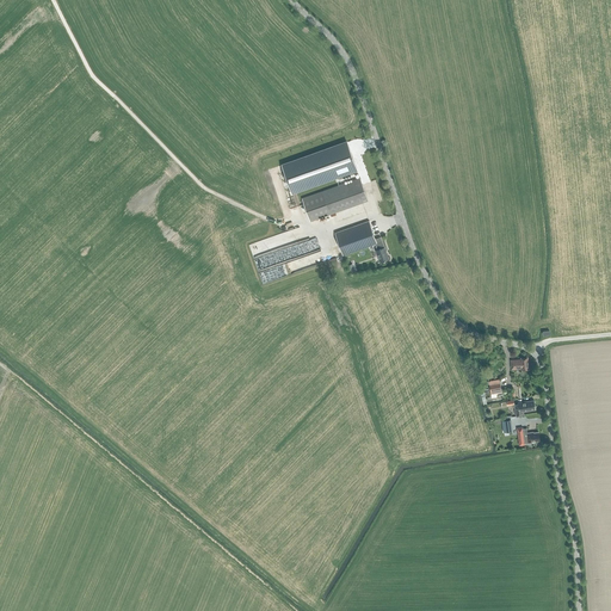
[(347,142),(283,166),(292,192),(357,168),(347,142)]
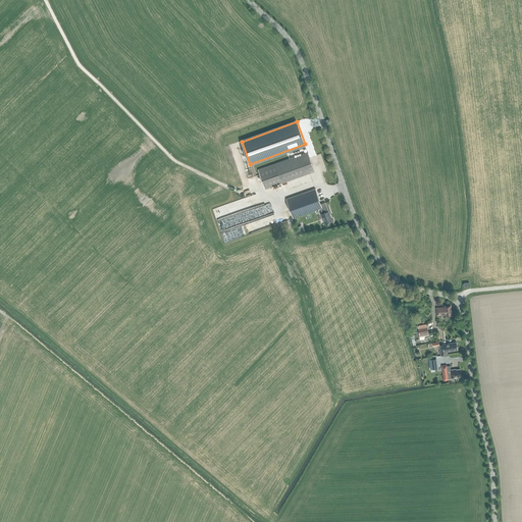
[(290,158),(289,159),(258,169),(258,172),(259,174),(265,190),(315,171),(306,148),(302,149),(303,152),(302,153),(301,150),(292,154),(293,157),(290,158)]
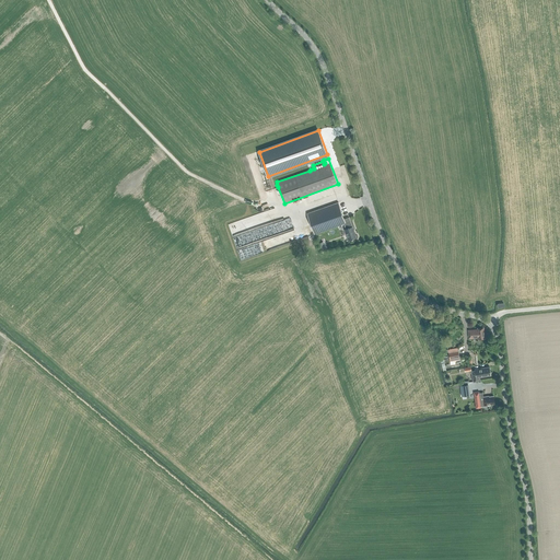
[(349,218),(343,219),(338,202),(306,213),(314,234),(343,224),(346,229),(345,230),(348,241),(357,237),(352,226),(349,218)]
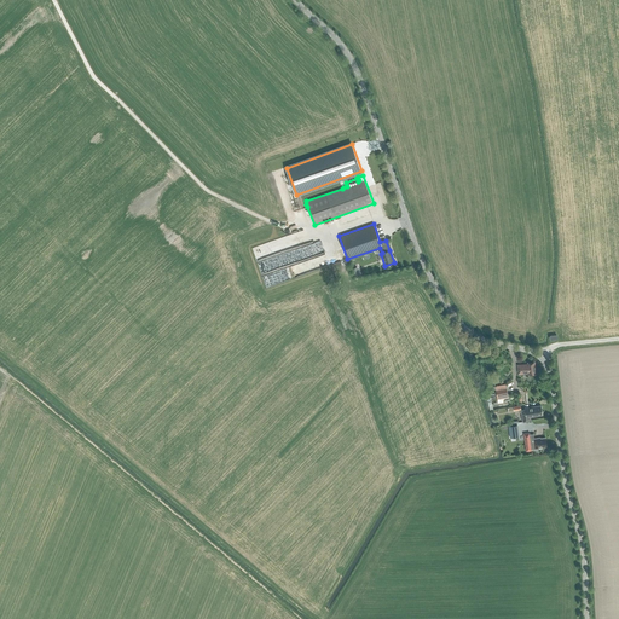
[(320,241),(288,249),(284,238),(281,239),(281,241),(277,241),(265,243),(267,250),(270,250),(268,256),(268,258),(275,258),(260,262),(265,282),(266,275),(268,275),(270,278),(272,279),(272,275),(275,275),(275,271),(279,271),(285,271),(287,265),(325,255),(325,250),(320,250),(320,246),(322,246),(320,241)]
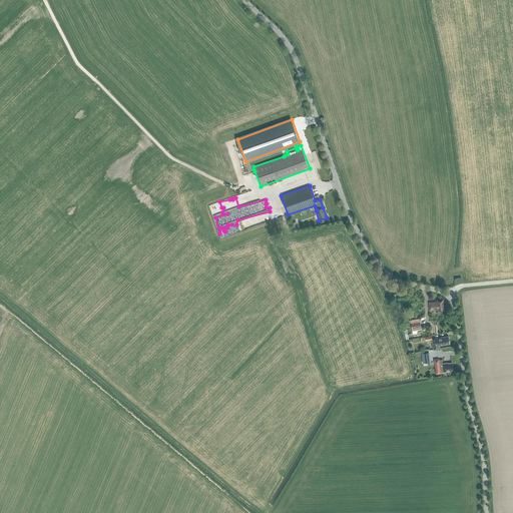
[(437,311),(444,310),(443,300),(437,301),(437,302),(429,303),(429,310),(437,310),(437,311)]
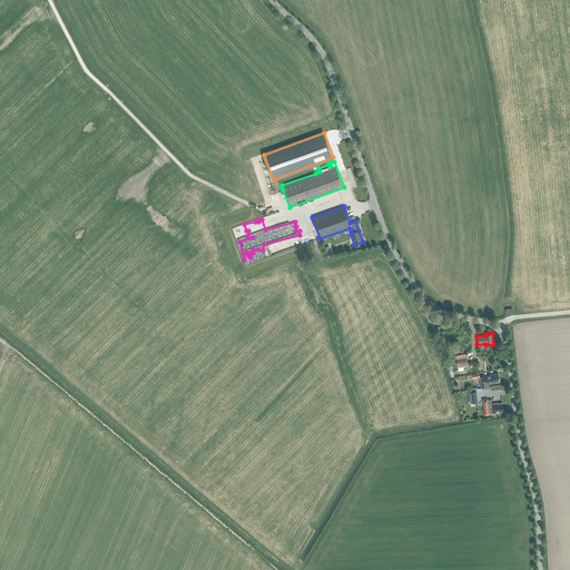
[(463,371),(462,366),(468,366),(465,354),(454,356),(454,359),(457,359),(459,372),(463,371)]
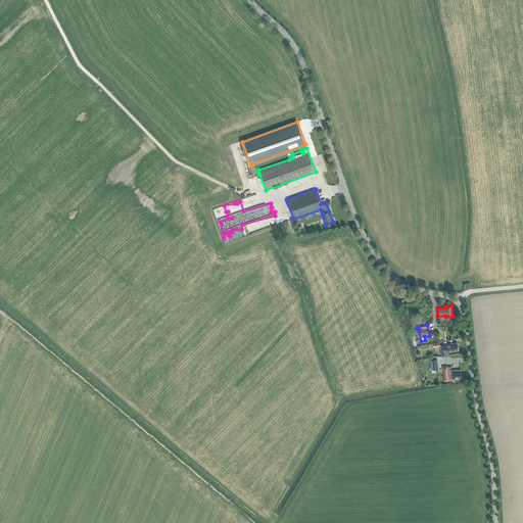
[(450,343),(446,344),(443,344),(443,345),(440,345),(439,342),(433,343),(434,347),(439,346),(441,357),(448,354),(447,352),(454,351),(458,350),(457,342),(450,343)]
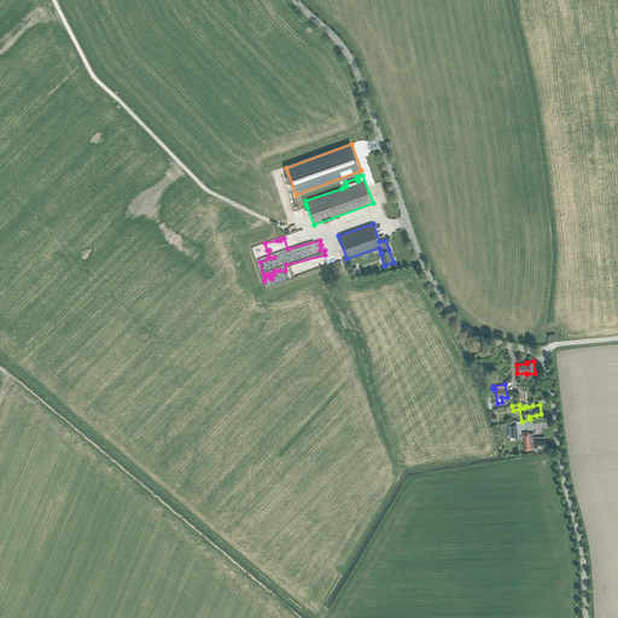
[(523,433),(519,435),(519,437),(523,436),(525,450),(530,449),(530,448),(534,448),(541,447),(541,445),(546,445),(544,437),(540,437),(534,438),(532,433),(529,433),(529,432),(523,433)]
